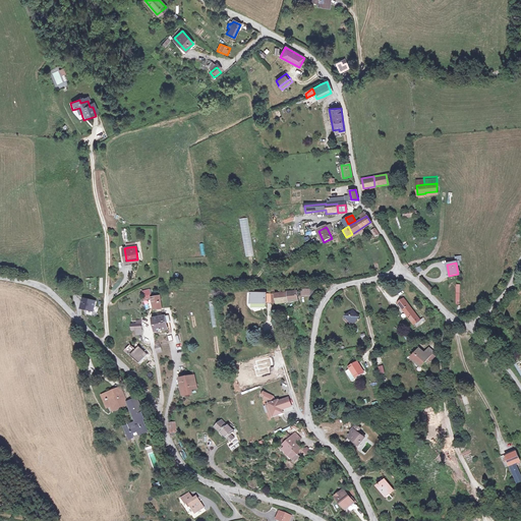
[(277,303),(284,302),(297,301),(297,294),(289,294),(289,292),(281,293),(282,294),(276,295),(277,303)]
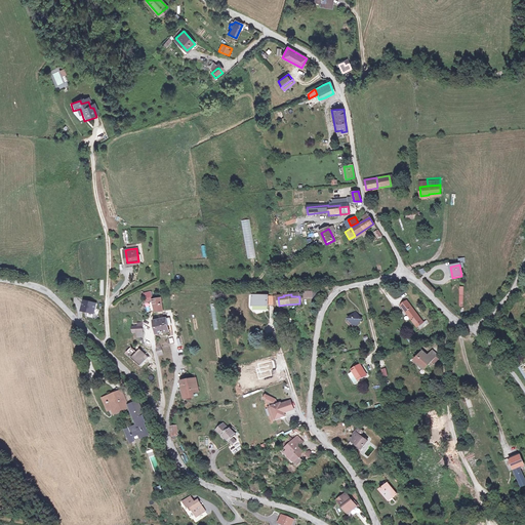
[(162,297),(153,299),(156,312),(164,311),(162,297)]
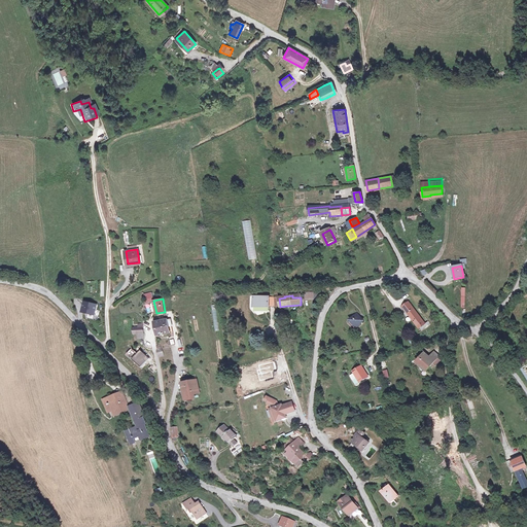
[(255,307),(260,307),(275,306),(274,299),(252,299),(252,302),(255,302),(255,307)]
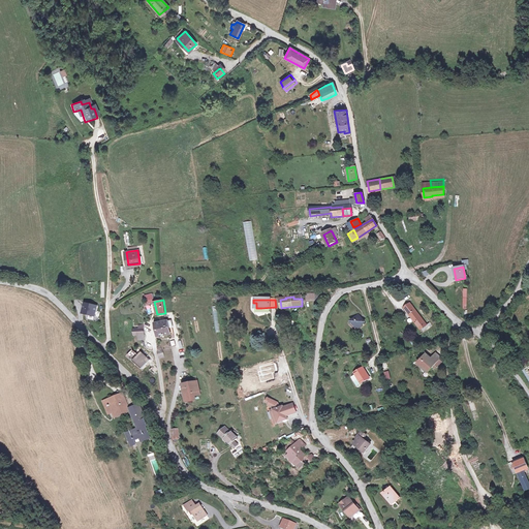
[(427,324),(412,302),(405,307),(421,330),(422,330),(424,332),(433,325),(431,322),(427,324)]
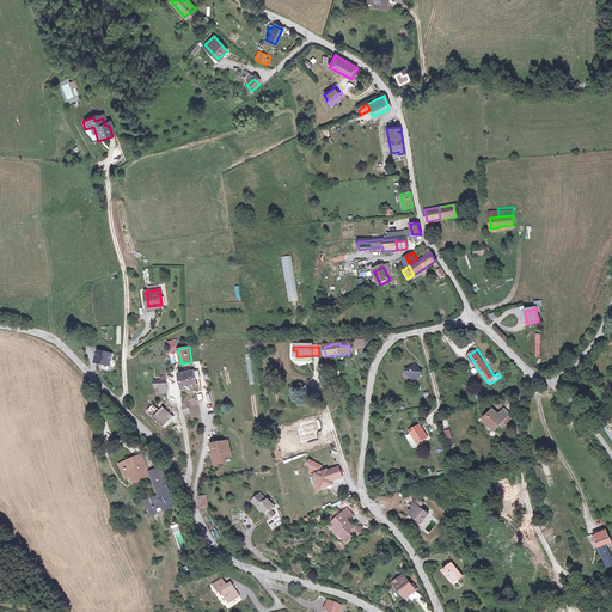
[(304,361),(303,356),(297,356),(297,350),(293,350),(294,361),(304,361)]
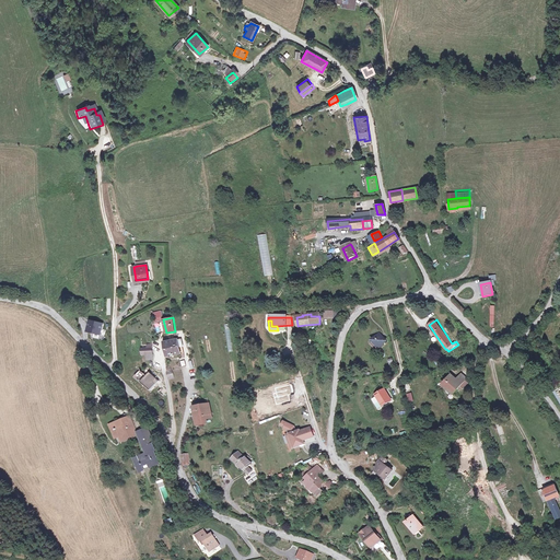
[(103,326),(90,323),(88,334),(100,337),(103,326)]
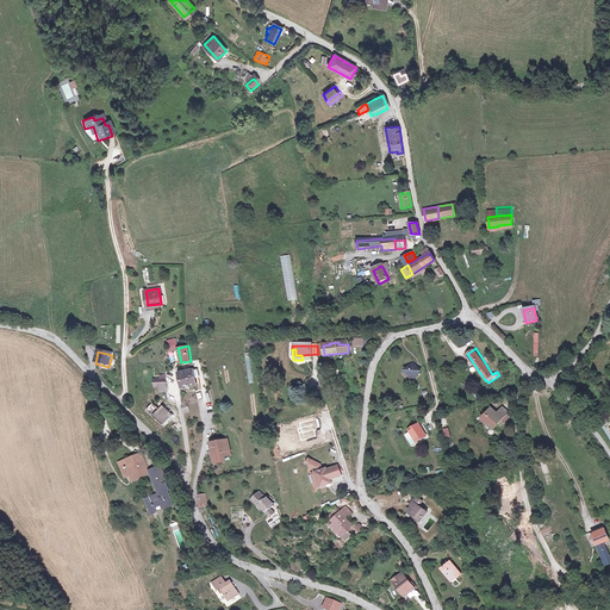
[(415,365),(406,372),(414,379),(421,372),(415,365)]
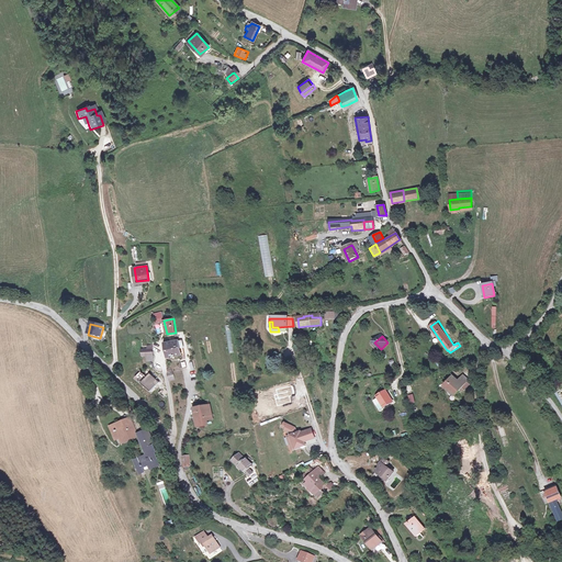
[(167,345),(170,358),(182,356),(179,341),(167,345)]
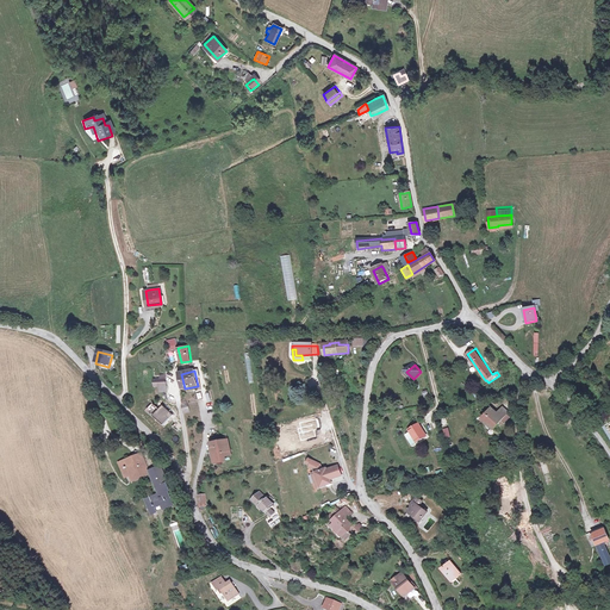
[(154,404),(148,411),(165,427),(170,419),(161,410),(154,404)]
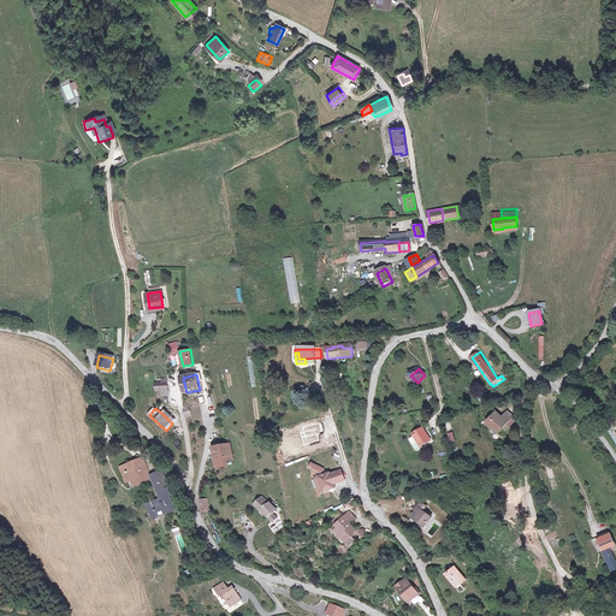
[(165,410),(163,414),(172,424),(176,420),(165,410)]
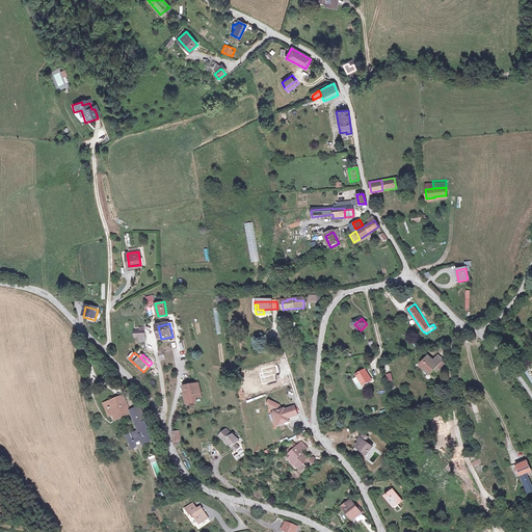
[(433,375),(446,361),(440,355),(433,362),(429,358),(422,366),(433,375)]
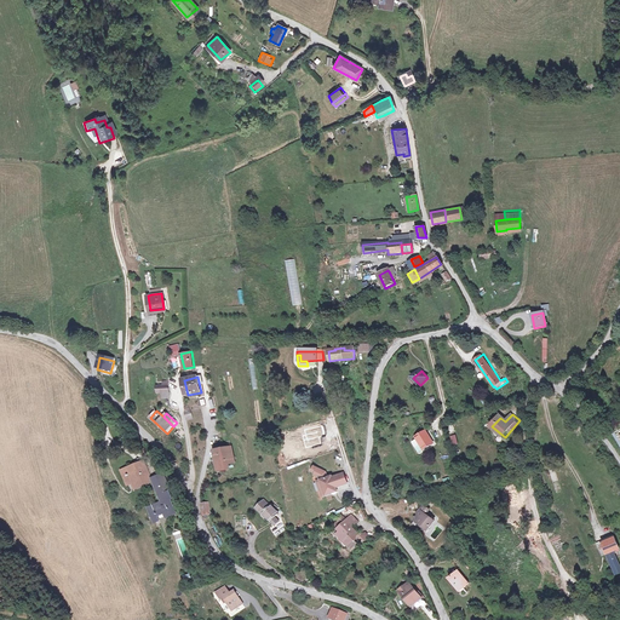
[(425,431),(417,436),(425,449),(434,443),(425,431)]
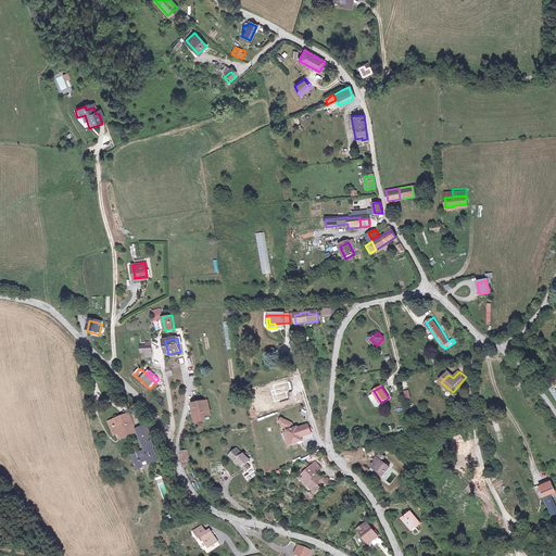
[(196,409),(199,421),(205,419),(205,415),(210,414),(206,397),(191,401),(193,411),(196,409)]
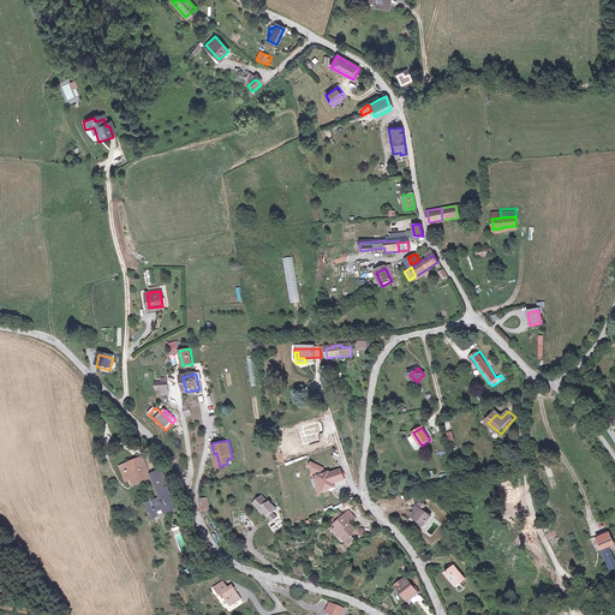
[(142,458),(120,466),(126,481),(132,477),(135,481),(139,478),(141,481),(150,476),(142,458)]
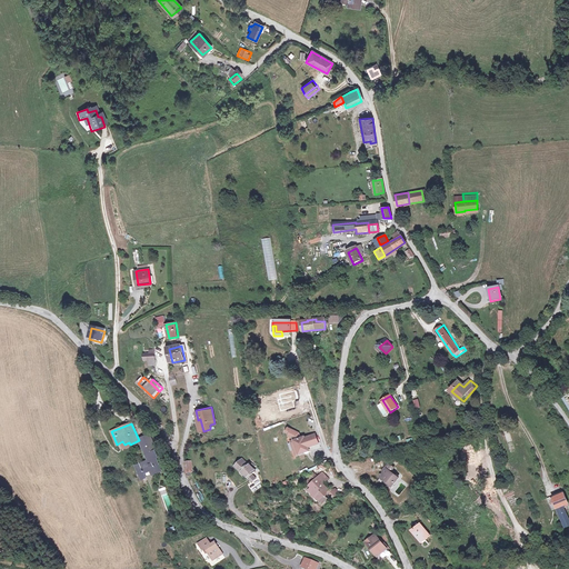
[(289,427),(288,431),(291,432),(290,435),(295,437),(296,439),(299,448),(296,449),(298,453),(311,449),(310,446),(320,441),(317,432),(307,436),(306,435),(302,436),(300,431),(289,427)]
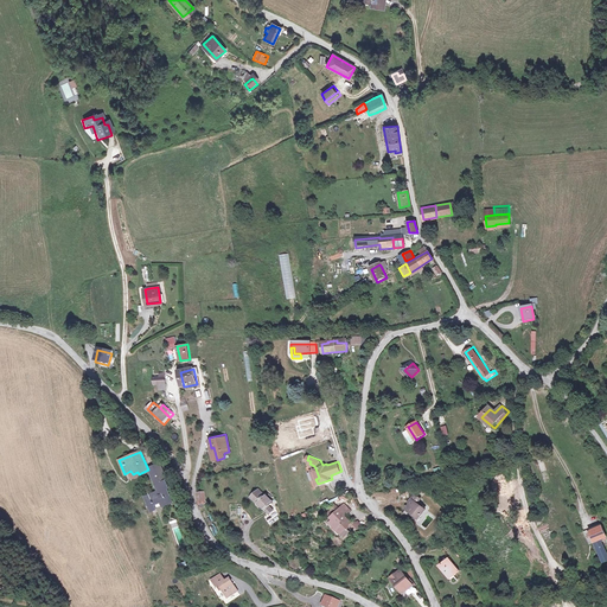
[(159,471),(153,474),(154,477),(155,477),(161,491),(147,497),(148,499),(147,500),(151,509),(155,508),(154,504),(159,502),(163,508),(172,503),(166,489),(167,489),(159,471)]
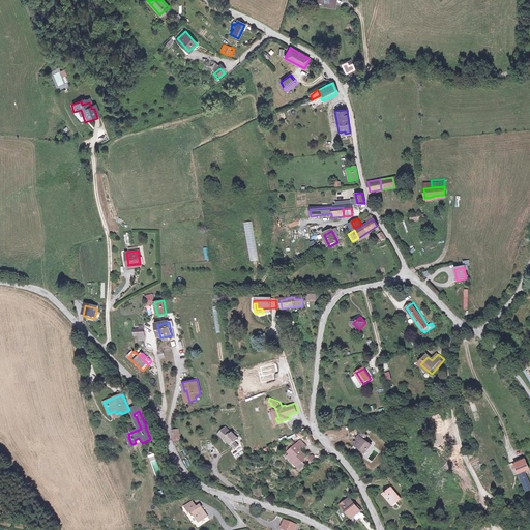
[(226,436),(229,439),(233,442),(235,440),(239,436),(238,435),(233,431),(232,429),(231,430),(226,424),(218,431),(224,437),(226,436)]
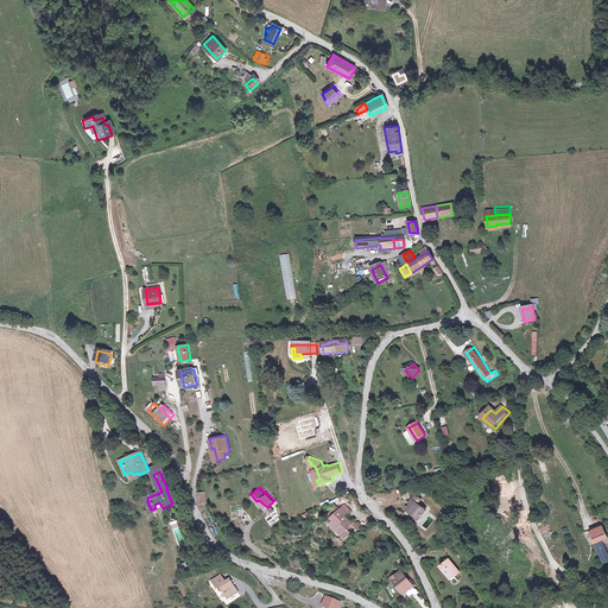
[(203,493),(197,494),(202,507),(207,505),(203,493)]
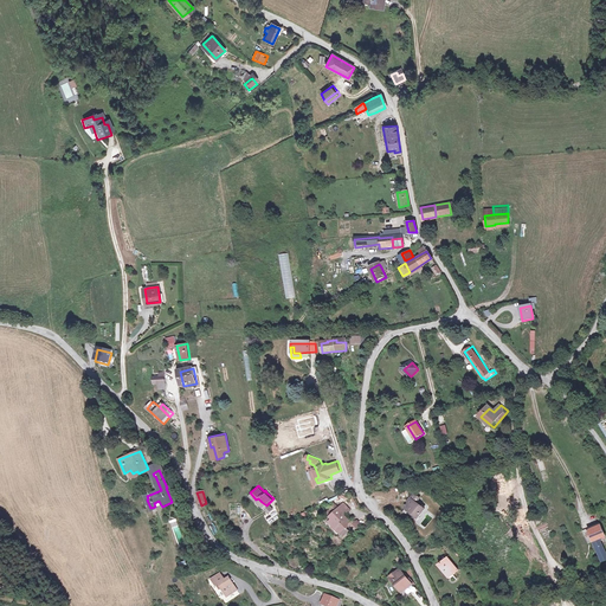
[(414,494),(410,500),(410,504),(405,510),(417,520),(424,513),(416,504),(420,500),(414,494)]
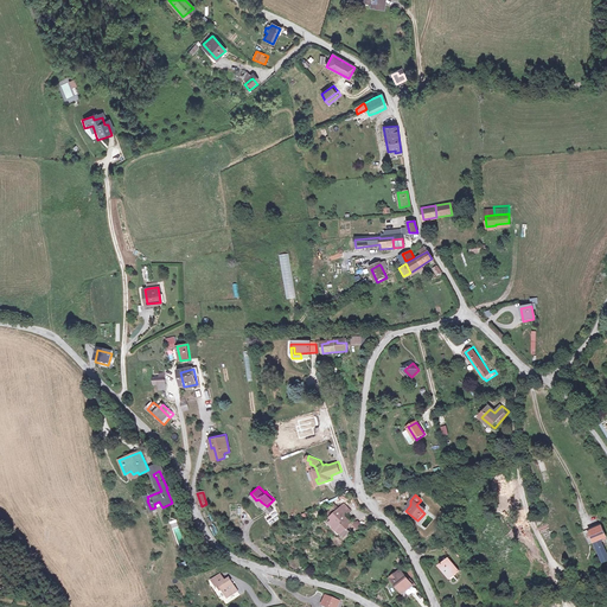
[(326,518),(323,522),(327,526),(328,525),(333,530),(334,529),(342,535),(340,536),(344,540),(350,534),(347,531),(349,530),(350,530),(352,528),(357,530),(360,526),(356,523),(350,525),(343,518),(347,512),(340,506),(337,511),(333,516),(332,517),(327,513),(325,517),(326,518)]
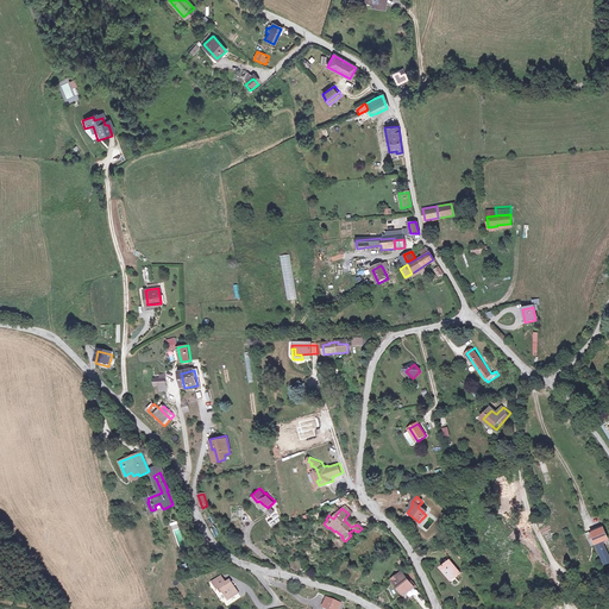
[(608,542),(608,541),(608,538),(604,527),(592,532),(597,546),(602,544),(603,546),(608,544),(608,542)]
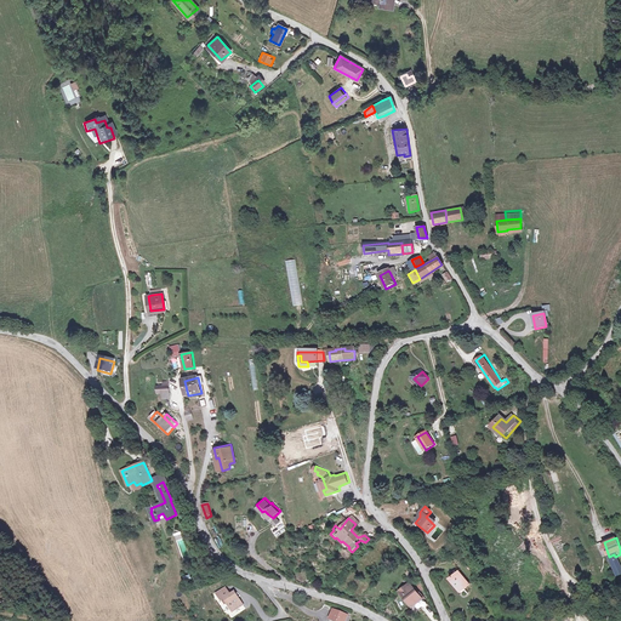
[(461,592),(471,585),(459,570),(450,579),(461,592)]
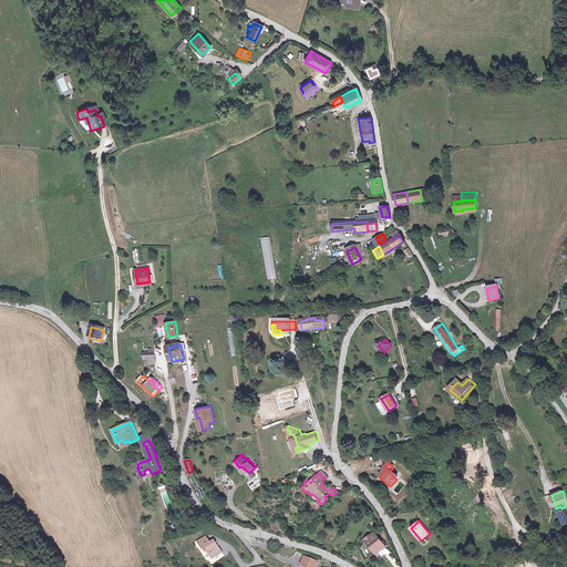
[(381,553),(387,548),(378,536),(375,538),(372,535),(364,543),(370,548),(371,547),(378,555),(381,553)]
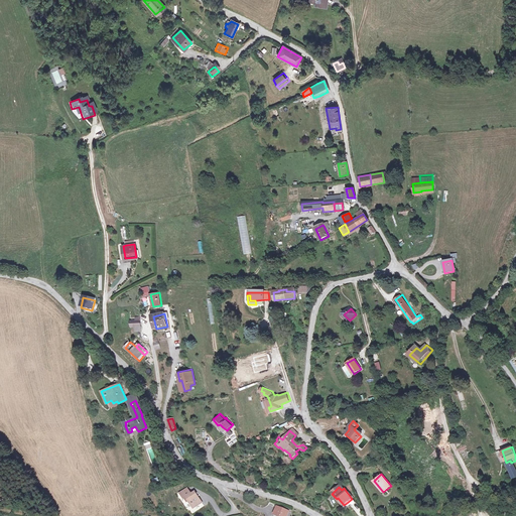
[(184,495),(189,501),(190,500),(192,503),(198,509),(206,502),(199,493),(195,496),(190,490),(184,495)]
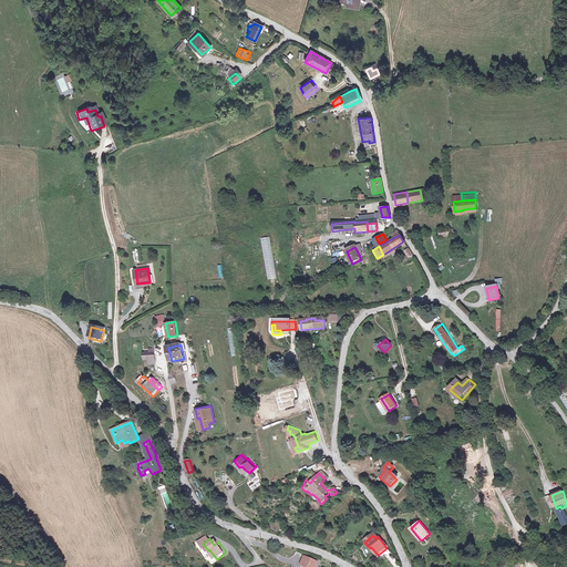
[(391,553),(387,548),(381,553),(385,557),(391,553)]
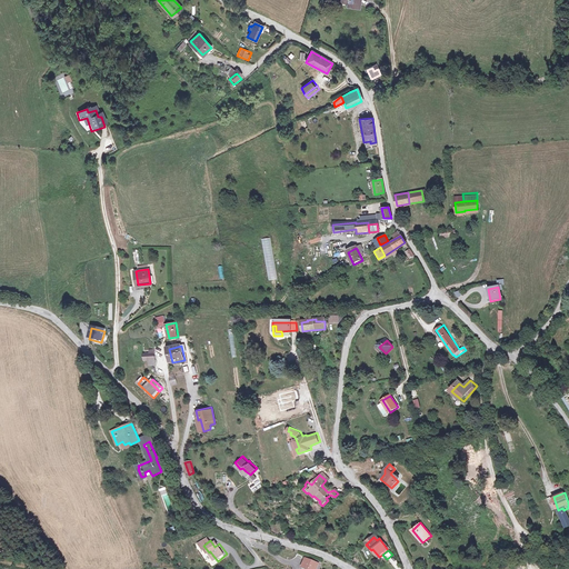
[(306,558),(302,565),(311,568),(313,568),(317,563),(306,558)]
